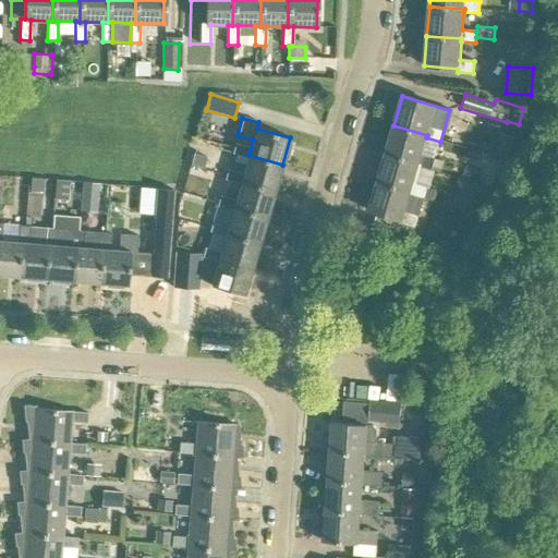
[(427,135),(393,125),(385,154),(419,164),(419,167),(432,170),(435,159),(422,155),(426,137),(427,135)]
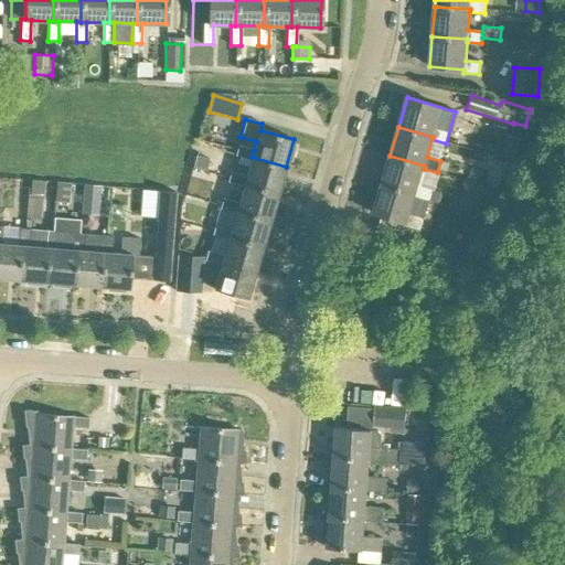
[(252,157),(254,150),(237,146),(235,156),(251,160),(246,177),(244,183),(278,193),(286,167),(252,157)]
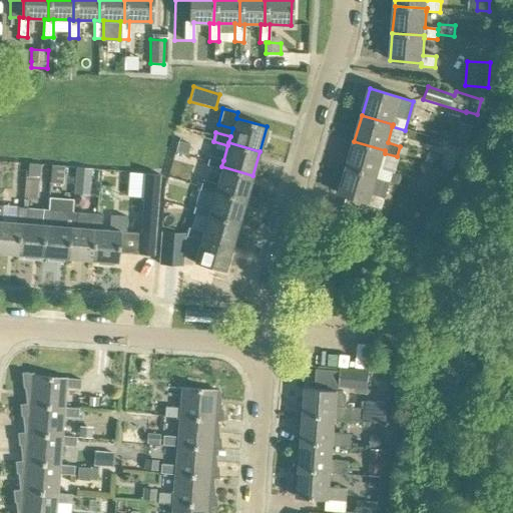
[(186,155),(190,144),(178,140),(174,151),(186,155)]
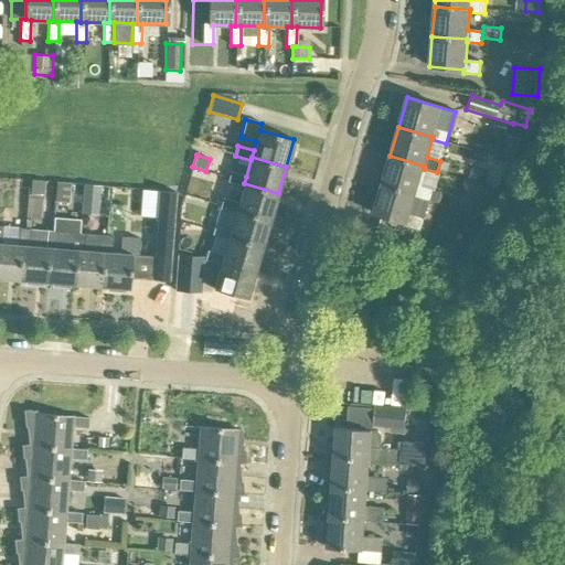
[(424,166),(390,156),(382,184),(416,194),(415,198),(429,201),(433,190),(418,185),(424,169),(424,166)]
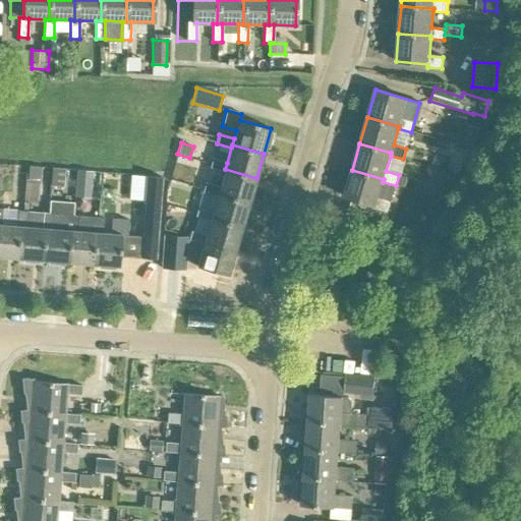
[(227,163),(212,159),(210,168),(224,172),(220,187),(218,193),(249,203),(256,178),(225,169),(227,163)]
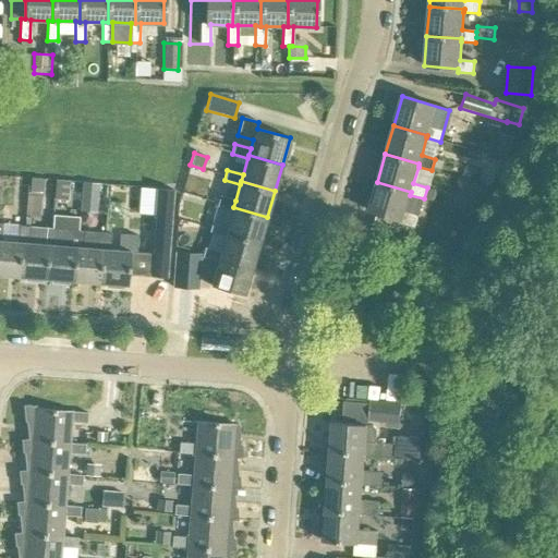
[(29,191),(43,192),(44,178),(31,178),(29,191)]
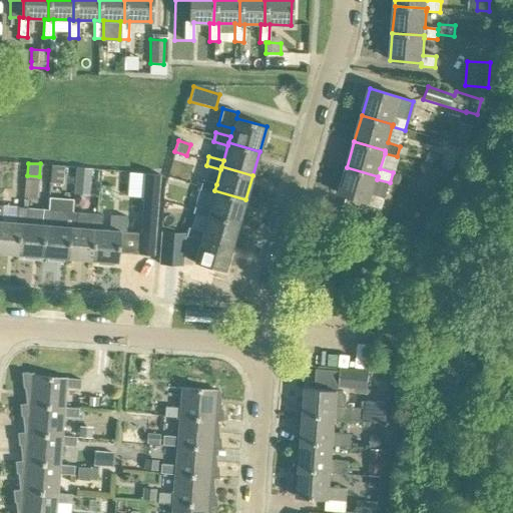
[(50,183),(62,184),(63,166),(51,165),(50,183)]
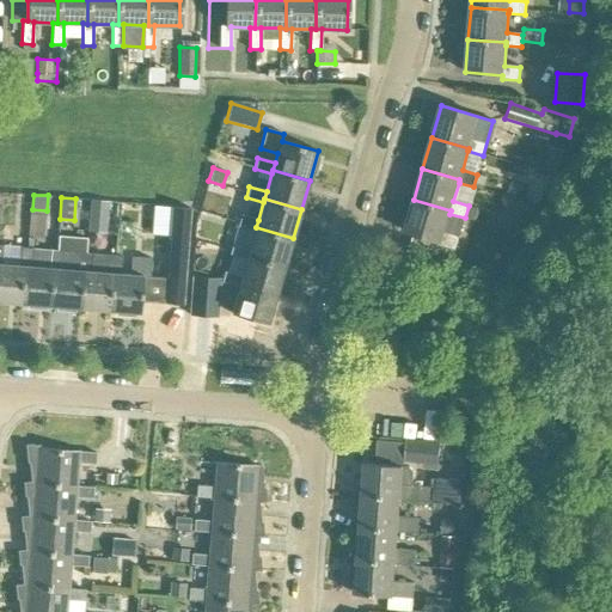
[(106,233),(108,201),(90,200),(87,232),(106,233)]
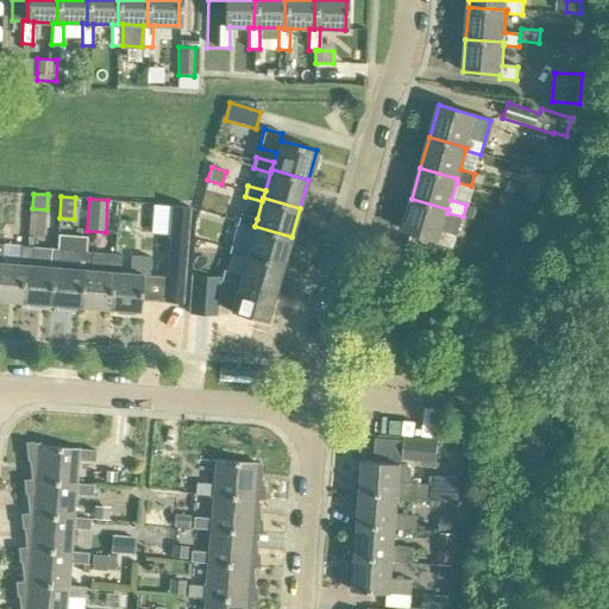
[(457,236),(441,231),(447,213),(449,209),(412,199),(402,230),(412,232),(407,246),(450,259),(457,236)]
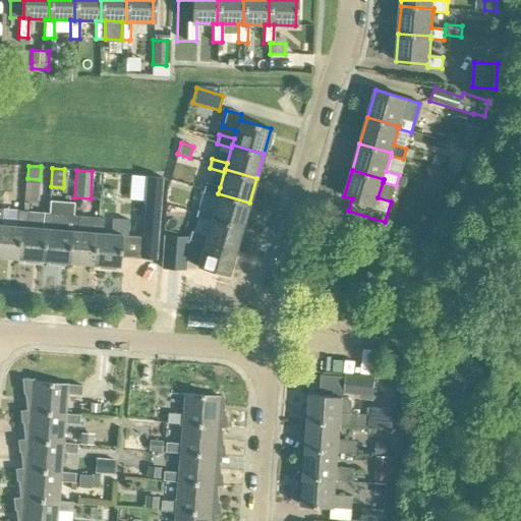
[(442,186),(446,174),(432,170),(428,182),(442,186)]
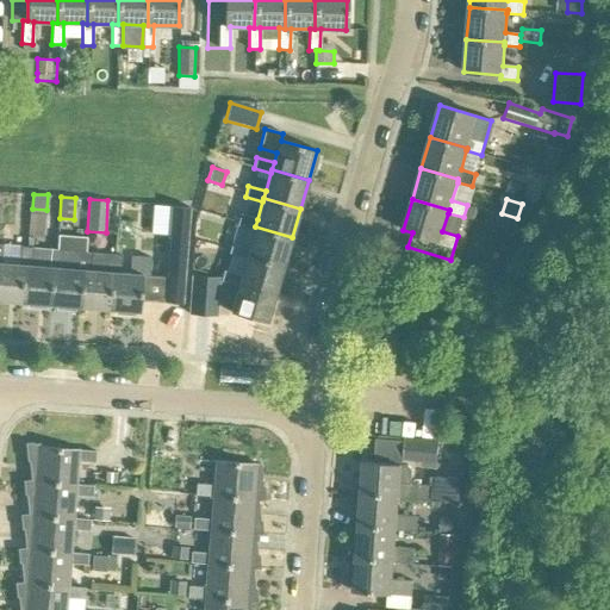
[(167,278),(165,303),(184,304),(190,216),(190,207),(172,206),(167,278)]
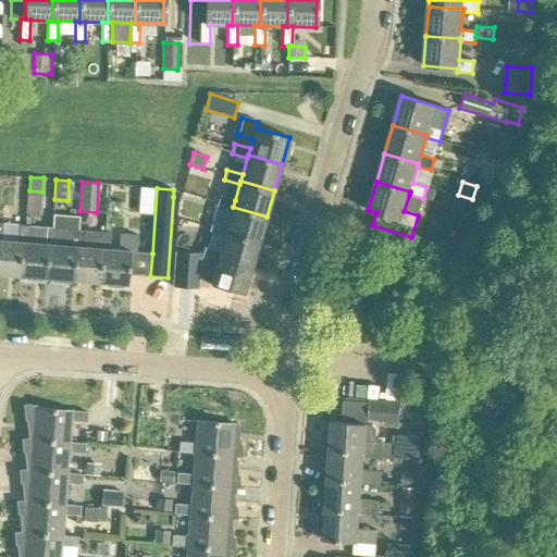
[(233,207),(235,200),(219,196),(217,206),(232,210),(227,226),(225,233),(259,243),(267,217),(233,207)]
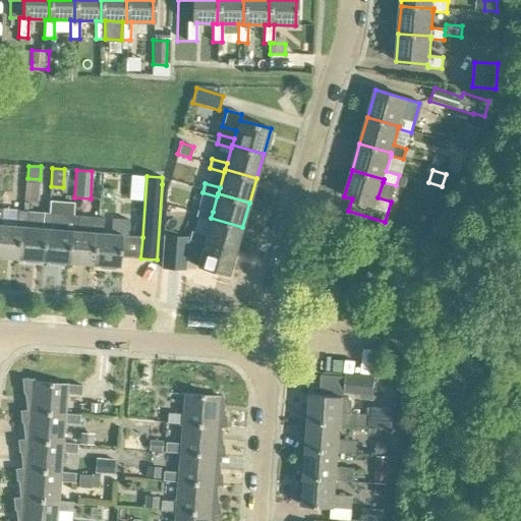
[(203,192),(197,208),(213,212),(217,196),(203,192)]
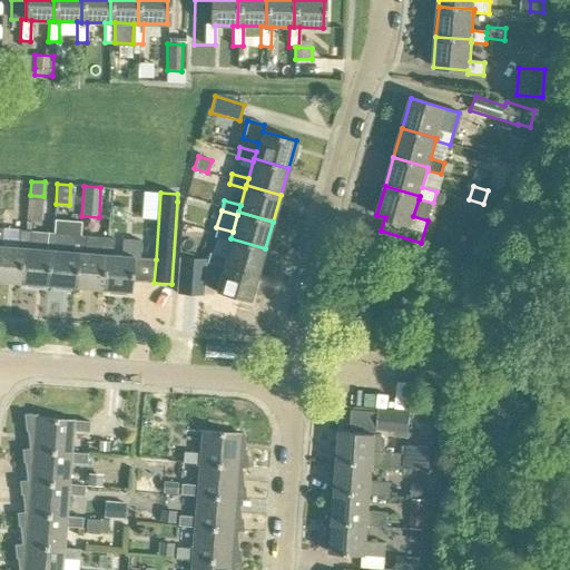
[(231,238),(233,232),(216,227),(214,237),(229,242),(225,258),(223,265),(257,274),(265,248),(231,238)]
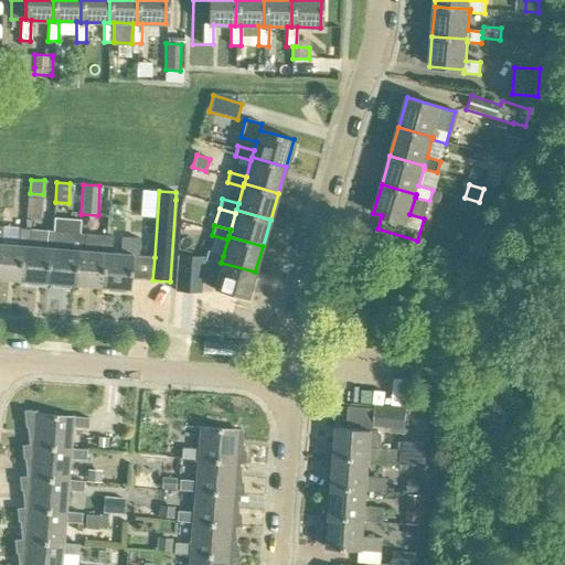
[(2,227),(1,244),(0,244),(0,278),(19,280),(22,246),(29,246),(30,230),(2,227)]
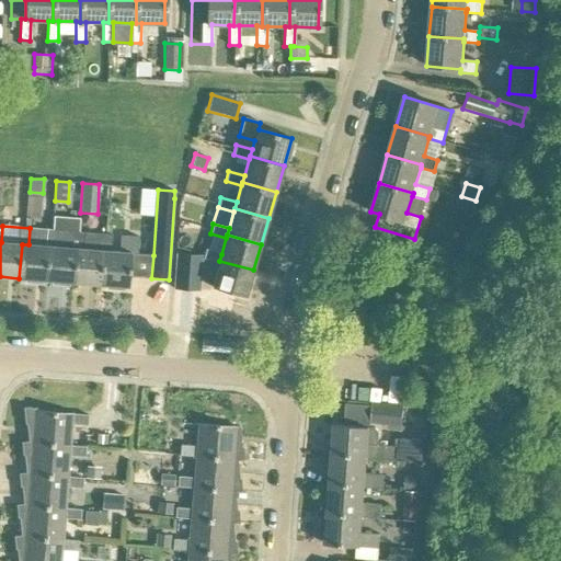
[(30,228),(29,244),(22,244),(19,278),(25,279),(25,283),(35,283),(35,279),(46,281),(48,247),(56,247),(57,230),(30,228)]
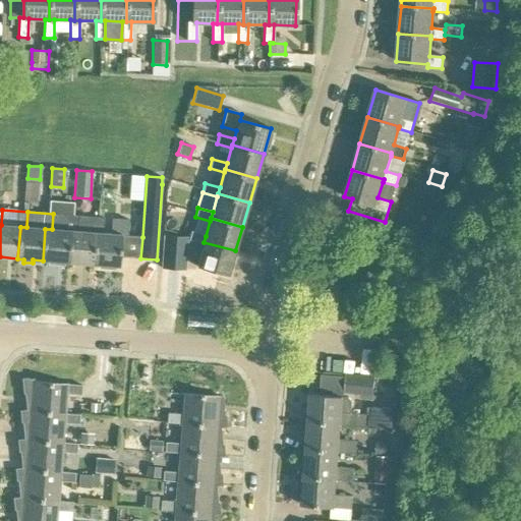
[(53,214),(52,229),(45,229),(43,261),(48,262),(48,264),(58,265),(58,262),(68,263),(70,231),(76,231),(78,216),(53,214)]
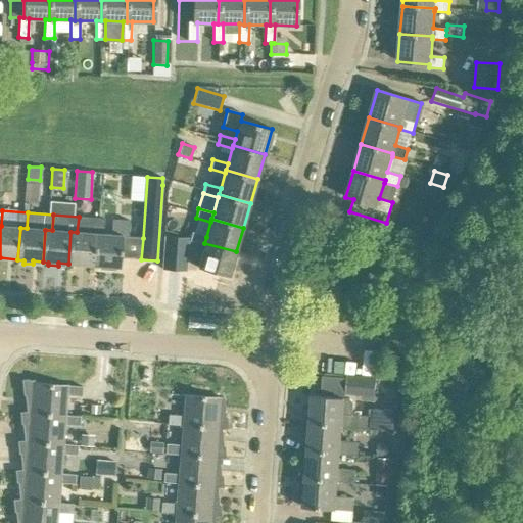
[(79,217),(77,232),(70,232),(68,264),(93,266),(96,234),(102,234),(103,225),(103,219),(79,217)]
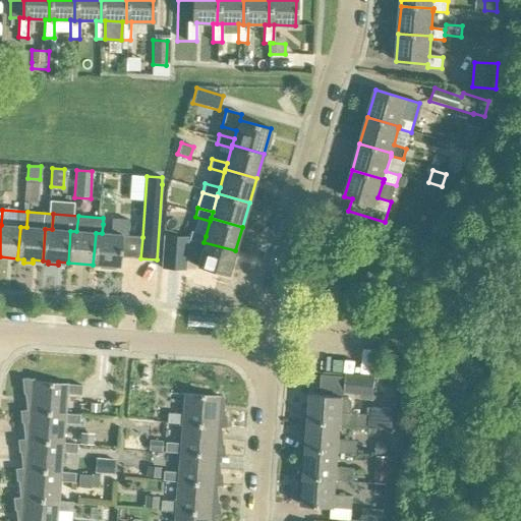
[(128,220),(113,219),(111,234),(102,233),(96,233),(93,265),(99,266),(99,268),(109,269),(109,266),(119,267),(121,235),(127,235),(128,220)]
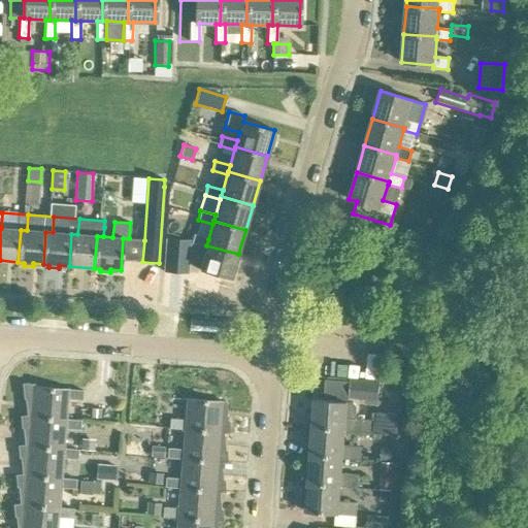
[(206,245),(208,239),(194,234),(191,243),(206,249),(199,270),(231,279),(238,254),(206,245)]
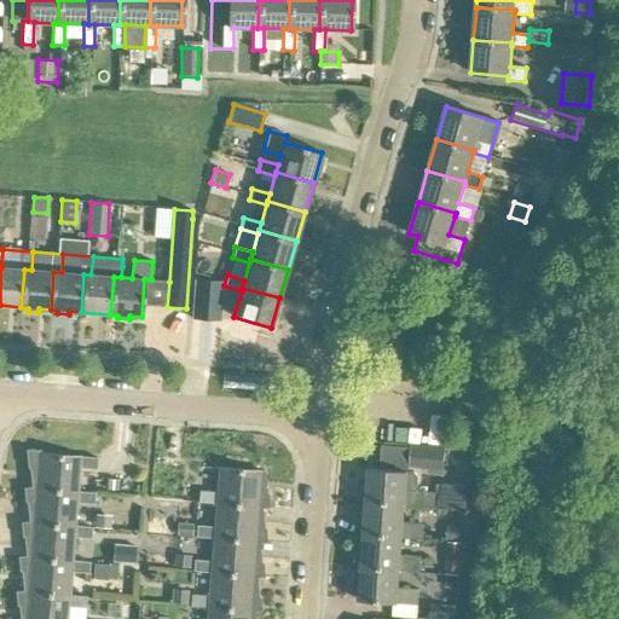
[(191,319),(220,320),(224,282),(194,281),(191,319)]
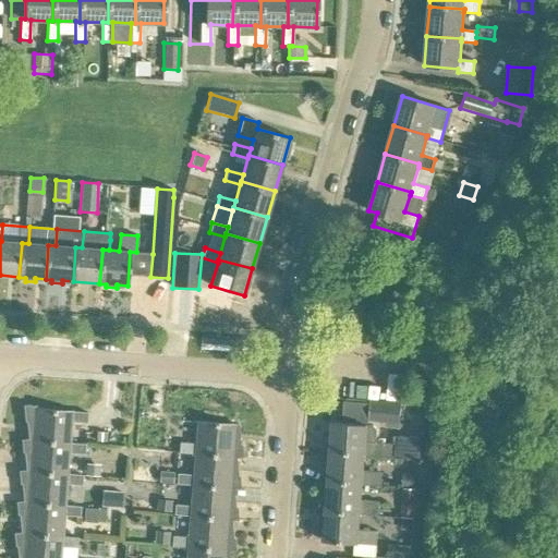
[(371,401),(368,422),(400,425),(402,404),(371,401)]
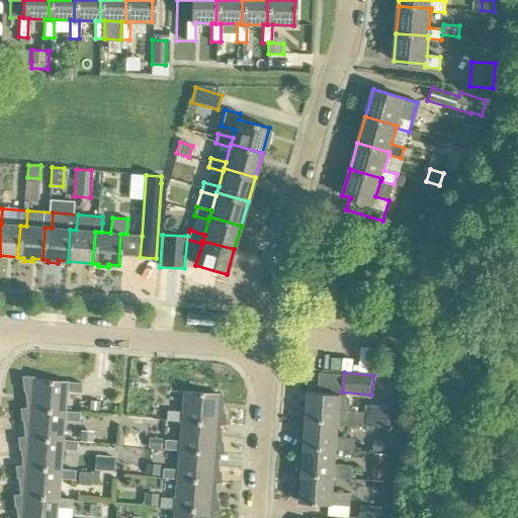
[(309,393),(307,420),(339,423),(356,425),(357,412),(350,411),(351,401),(347,396),(341,395),(343,375),(321,373),(319,393),(309,393)]
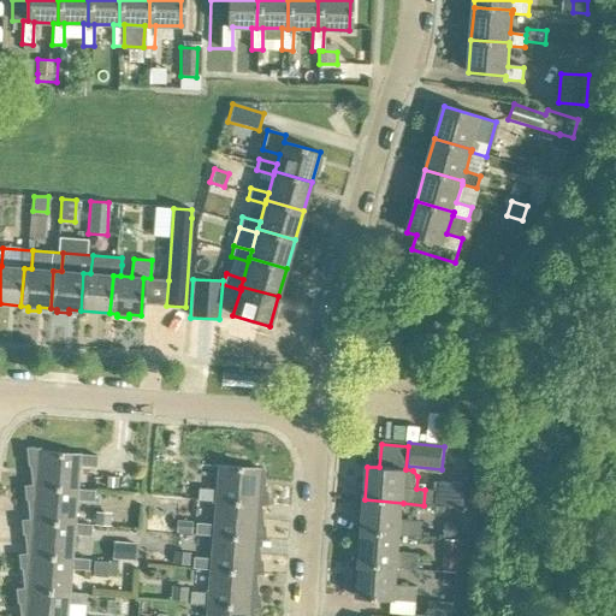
[(77,489),(78,475),(78,466),(95,467),(96,456),(41,451),(41,448),(34,448),(34,446),(25,448),(27,466),(29,466),(31,485),(31,487),(36,487),(36,486),(77,490),(77,489)]
